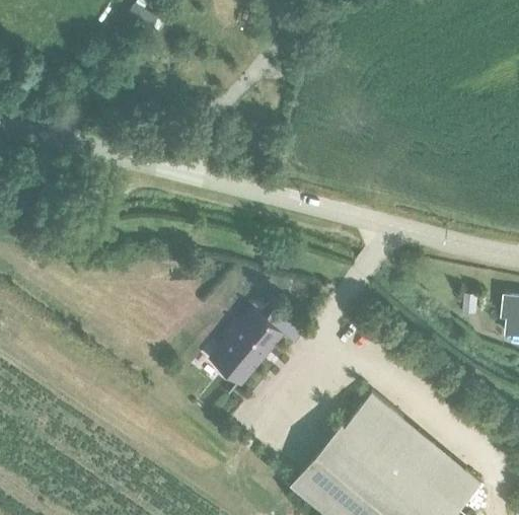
[(138,0),(129,16),(153,29),(153,28),(157,30),(163,20),(159,18),(158,19),(144,11),(147,5),(138,0)]
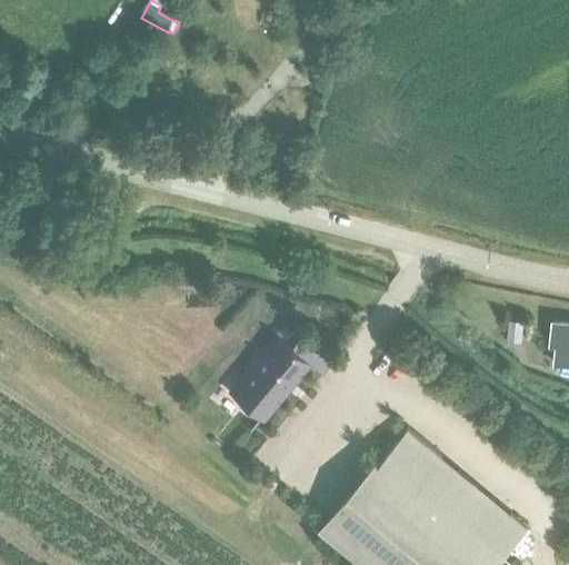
[(568,325),(553,324),(551,350),(556,350),(553,368),(568,369),(568,325)]
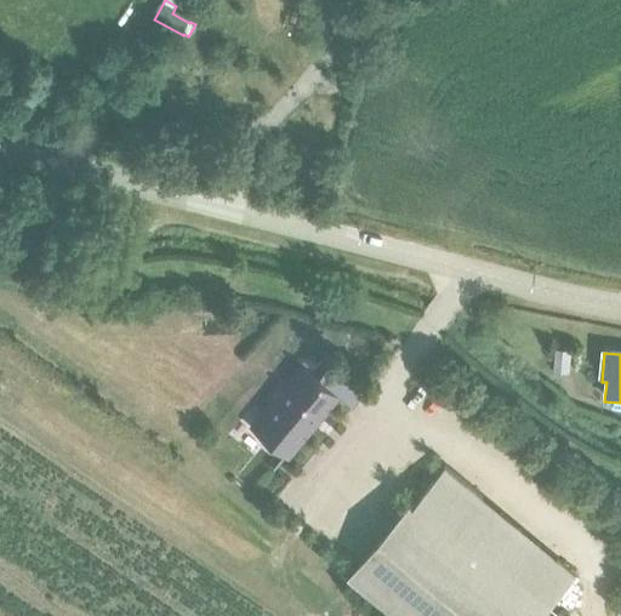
[(556,354),(554,376),(570,377),(571,355),(556,354)]
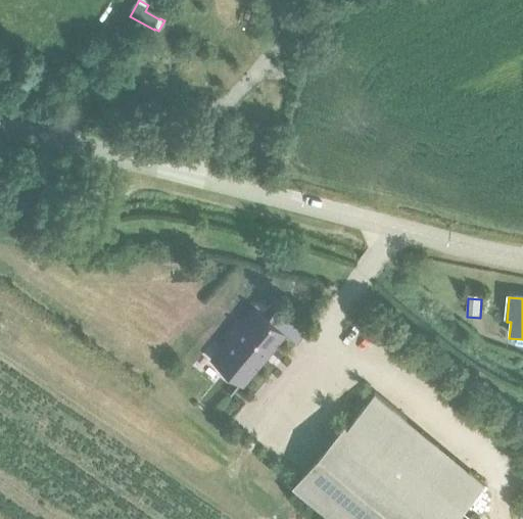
[(279,310),(269,322),(297,345),(307,333),(279,310)]
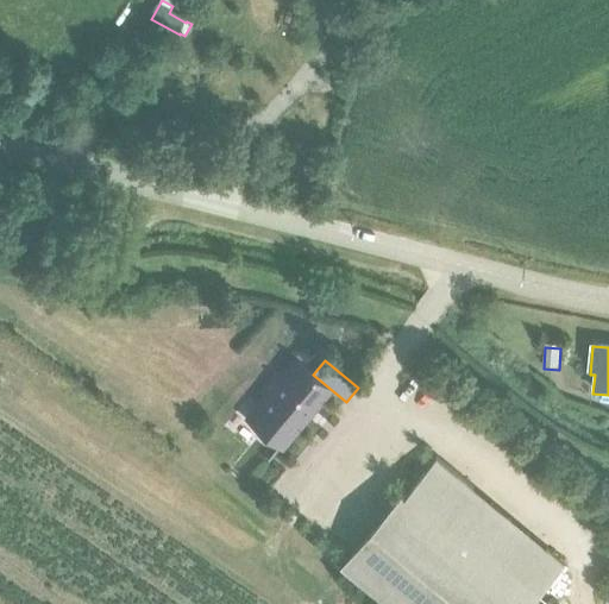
[(297,364),(246,423),(280,451),(330,391),(297,364)]
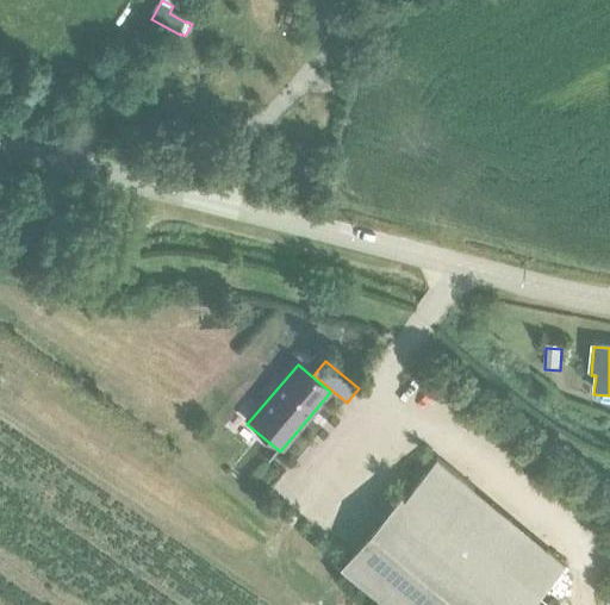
[(403,497),(342,571),(383,604),(537,604),(566,569),(439,462),(408,499),(403,497)]
